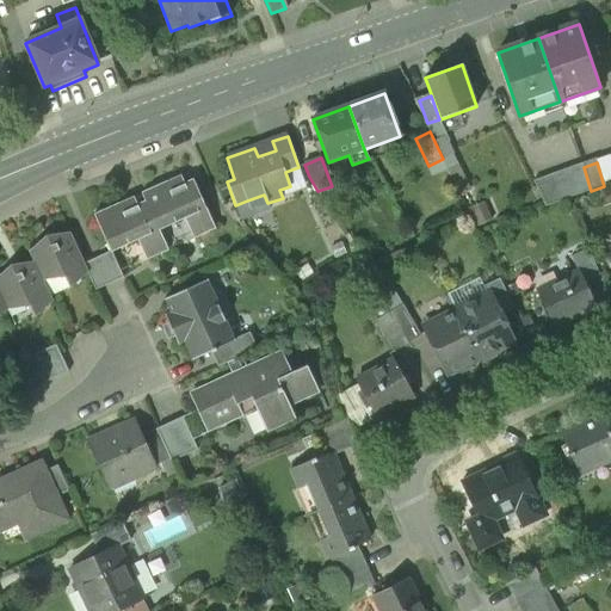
[(547,207),(591,191),(584,167),(538,184),(547,207)]
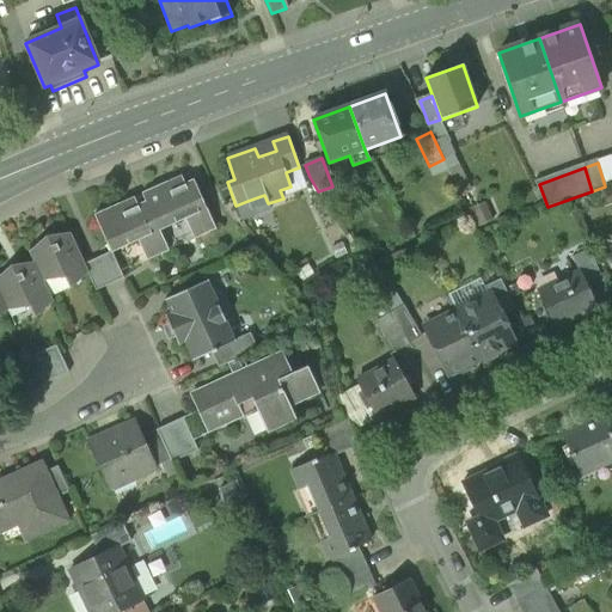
[(142,194),(146,202),(159,232),(185,220),(195,240),(216,230),(194,181),(178,188),(175,179),(142,194)]
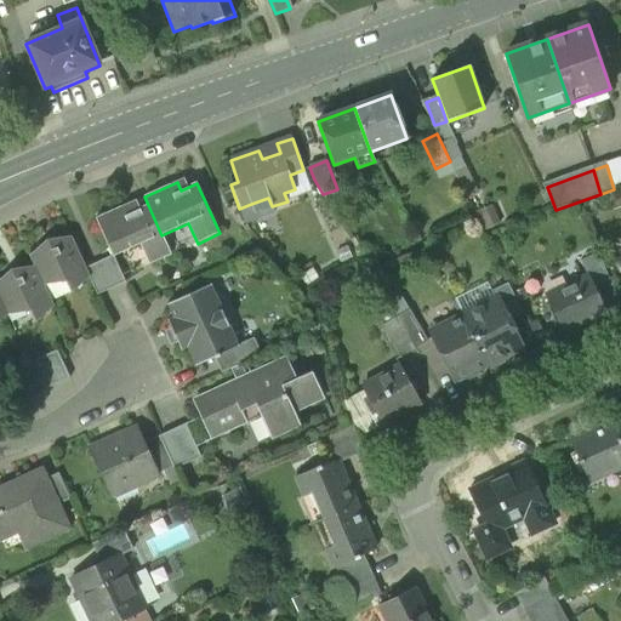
[(254,212),(272,206),(268,198),(251,204),(254,212)]
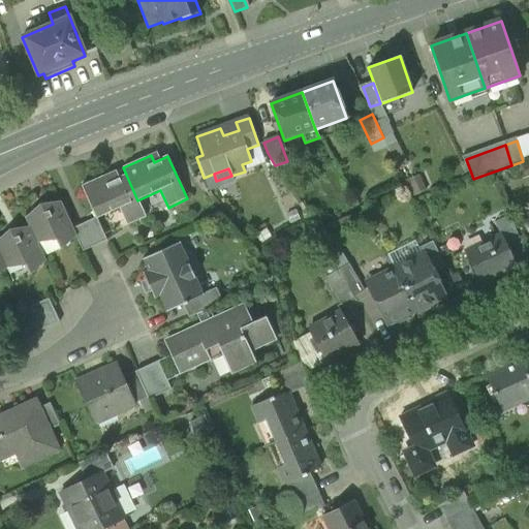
[(146,218),(137,200),(126,175),(113,181),(110,174),(82,186),(96,218),(96,219),(97,219),(120,209),(127,226),(146,218)]
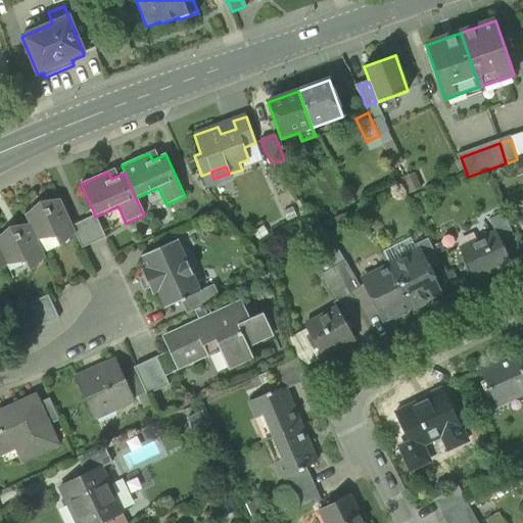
[(26,216),(30,225),(37,240),(54,233),(60,247),(76,234),(73,226),(60,200),(40,202),(26,216)]
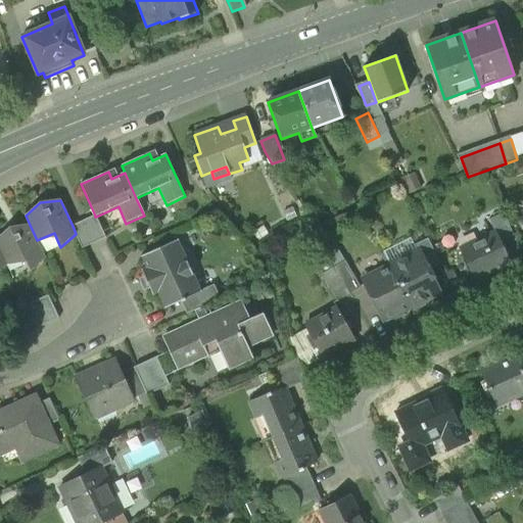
[(496,233),(501,242),(513,236),(504,214),(488,220),(495,234),(496,233)]
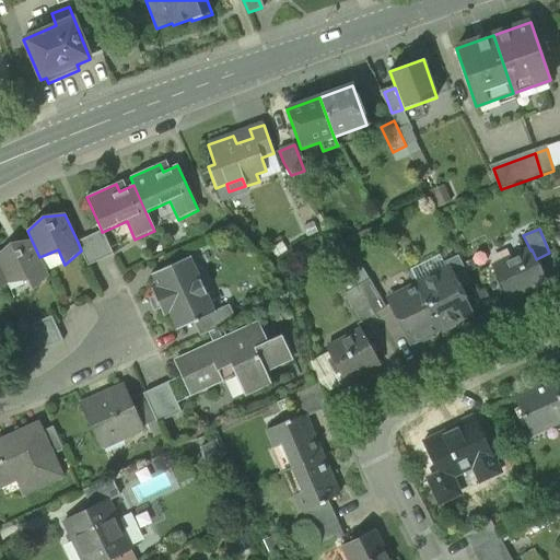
[(102,231),(90,237),(101,260),(113,255),(103,232),(102,232),(102,231)]
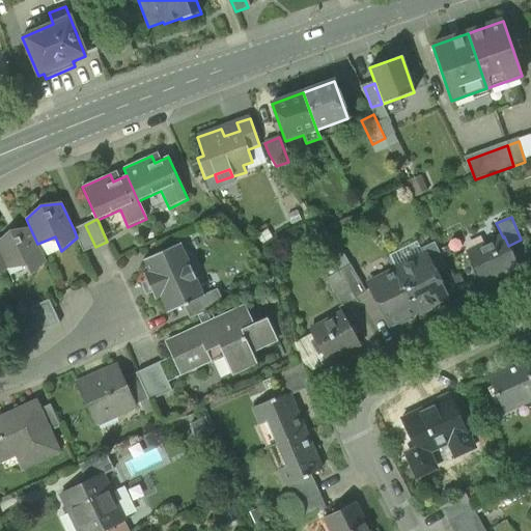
[(84,252),(95,247),(85,225),(74,229),(77,238),(84,252)]
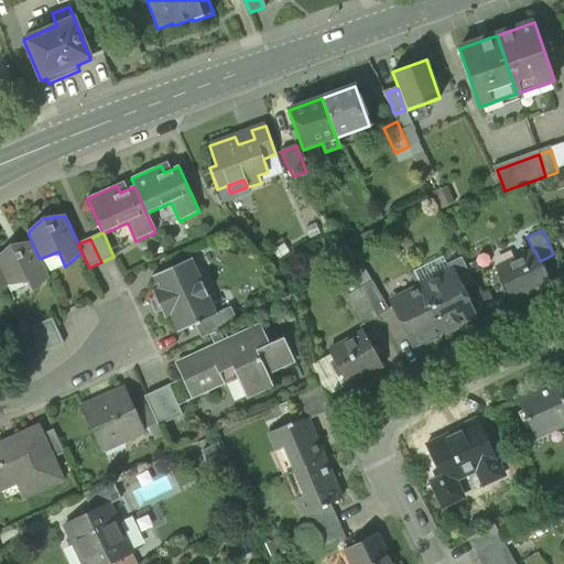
[(49,279),(40,259),(32,242),(11,246),(0,255),(0,270),(8,286),(25,278),(33,293),(49,279)]
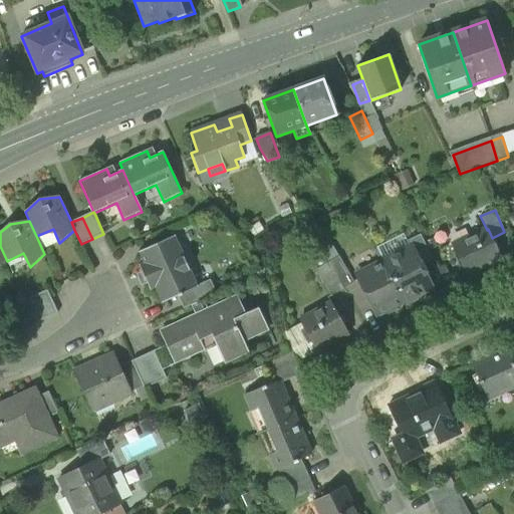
[(452,246),(466,275),(501,258),(492,238),(488,229),(487,230),(452,246)]
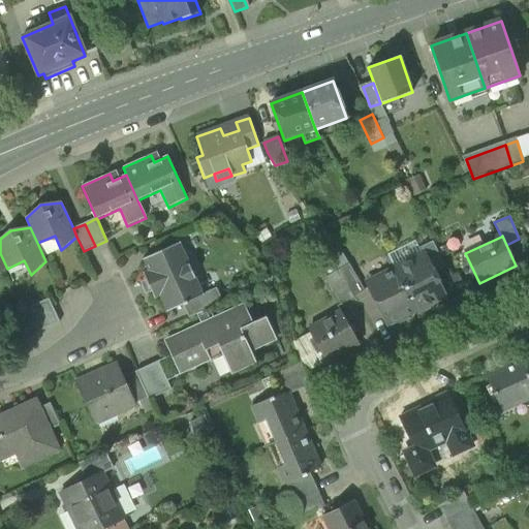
[(424,255),(433,274),(445,268),(433,242),(418,248),(423,256),(424,255)]
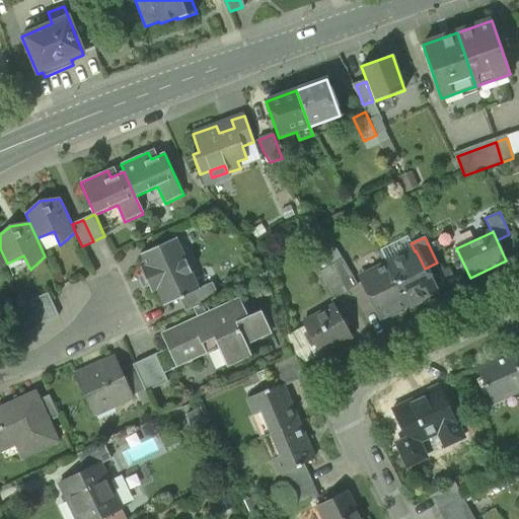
[(164,305),(164,306),(179,299),(200,290),(199,289),(176,239),(175,238),(141,254),(141,255),(146,267),(142,269),(141,269),(151,293),(152,292),(157,290),(164,305)]
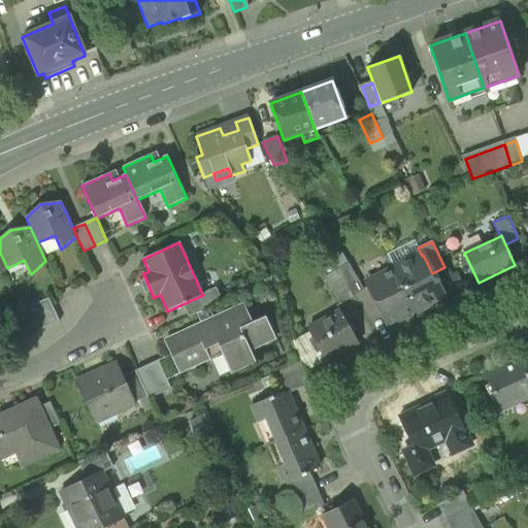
[(422,256),(394,269),(415,310),(443,296),(432,273),(423,255),(422,256)]
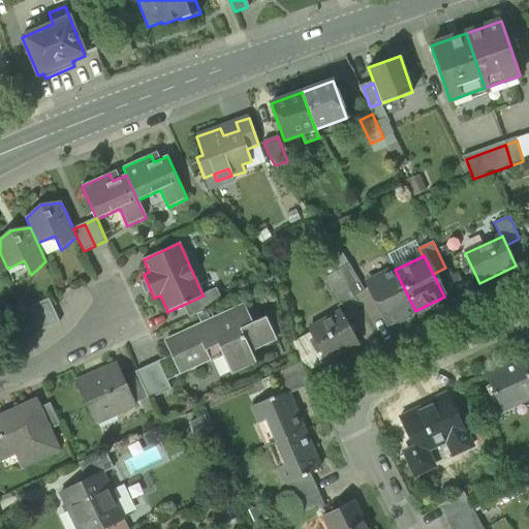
[(349,265),(338,271),(353,298),(365,290),(349,265)]
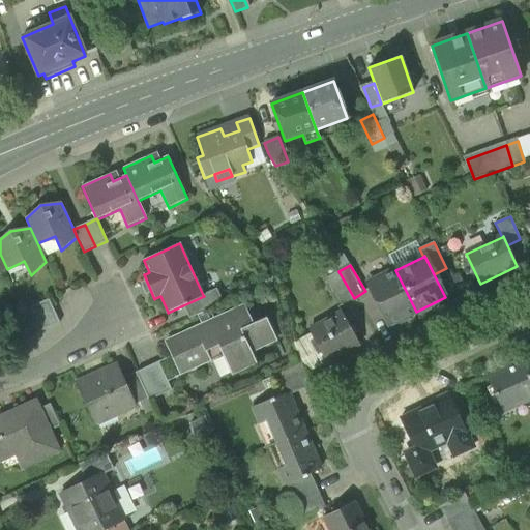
[(387,326),(416,312),(395,270),(366,285),(387,326)]
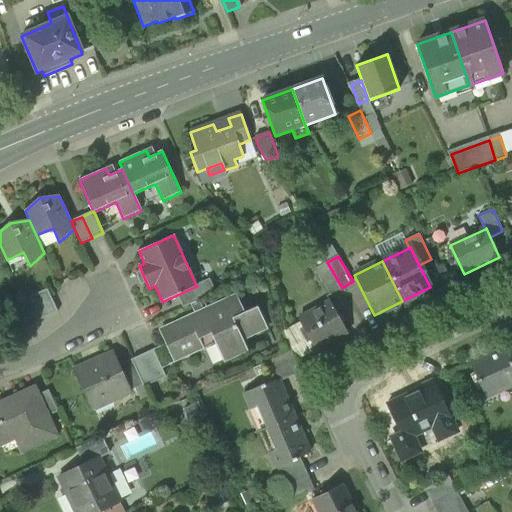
[(330,296),(342,288),(327,262),(314,270),(330,296)]
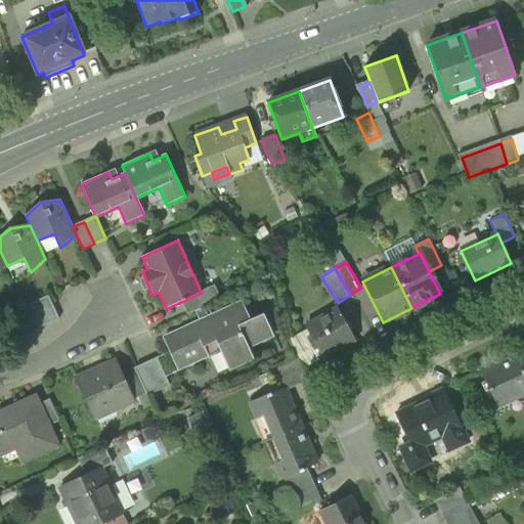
[(181,302),(187,315),(221,300),(215,286),(201,292),(202,293),(181,302)]
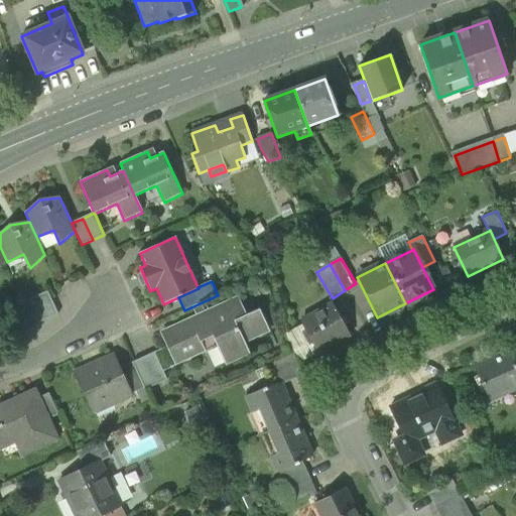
[(47,291),(36,296),(46,319),(58,314),(52,301),(47,291)]
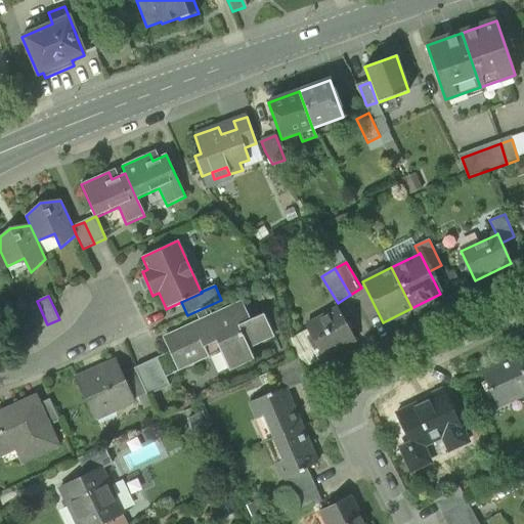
[(36,330),(47,324),(37,301),(26,306),(36,330)]
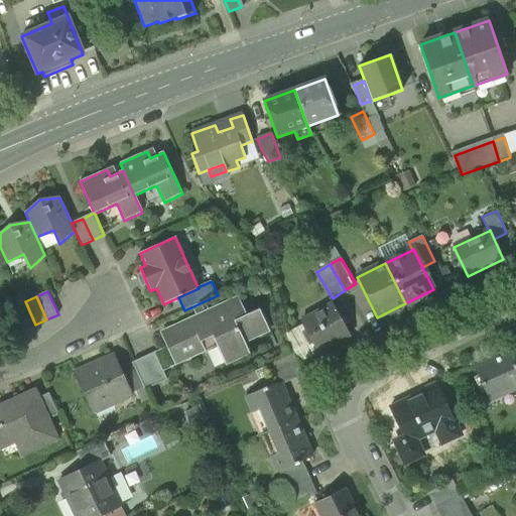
[(216,345),(225,364),(249,353),(243,342),(268,331),(259,309),(246,315),(239,298),(209,312),(211,315),(199,320),(197,317),(160,335),(174,364),(216,345)]
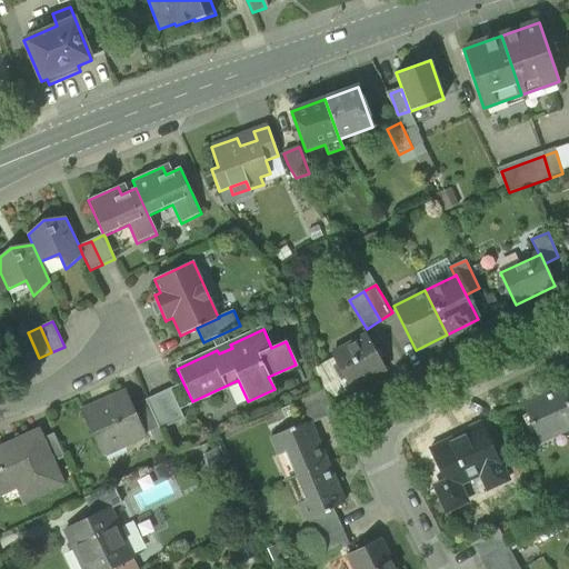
[(27,363),(39,358),(28,332),(15,338),(27,363)]
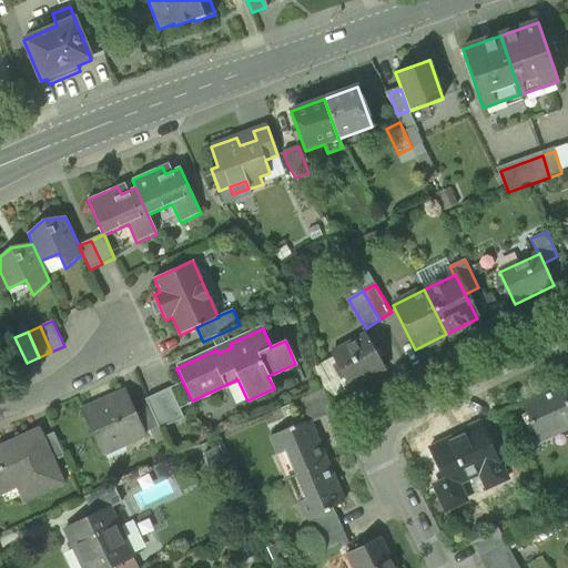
[(331,355),(350,387),(385,368),(366,335),(331,355)]
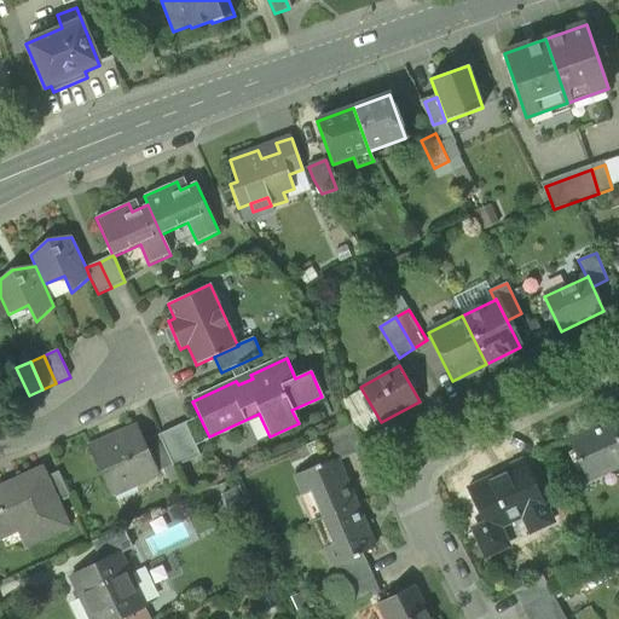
[(16,403),(29,395),(16,368),(3,374),(16,403)]
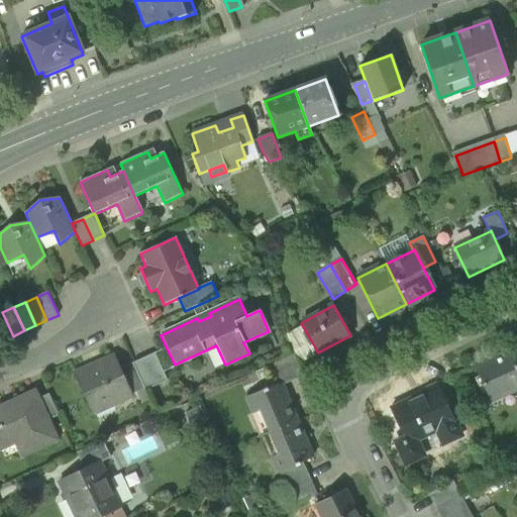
[(476,370),(490,400),(516,387),(516,347),(507,352),(508,354),(476,370)]
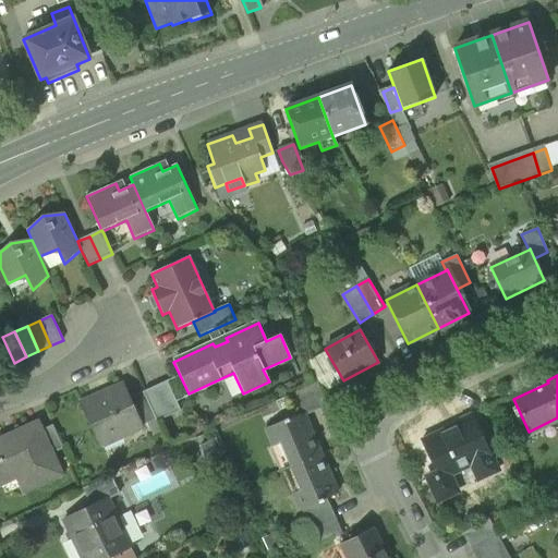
[(167,381),(143,392),(144,396),(168,385),(167,381)]
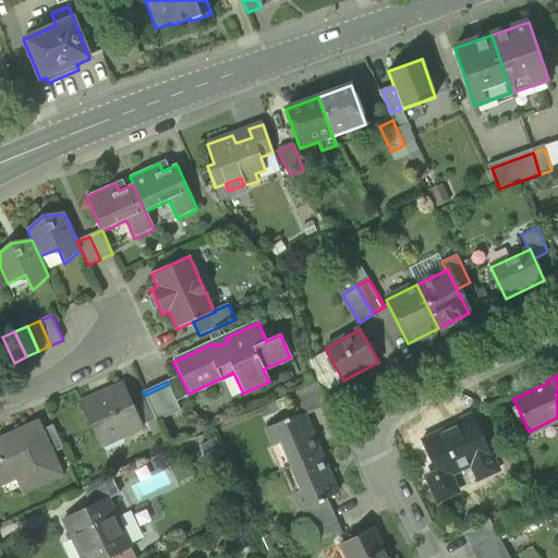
[(81,403),(99,445),(125,433),(126,435),(143,428),(142,426),(130,399),(123,385),(81,403)]
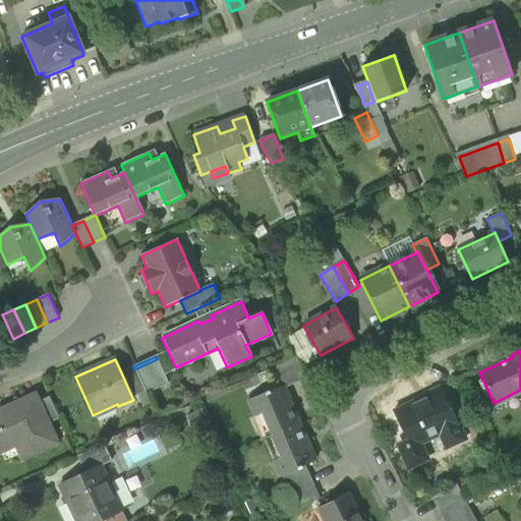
[(157,359),(134,369),(146,392),(147,394),(168,384),(157,359)]
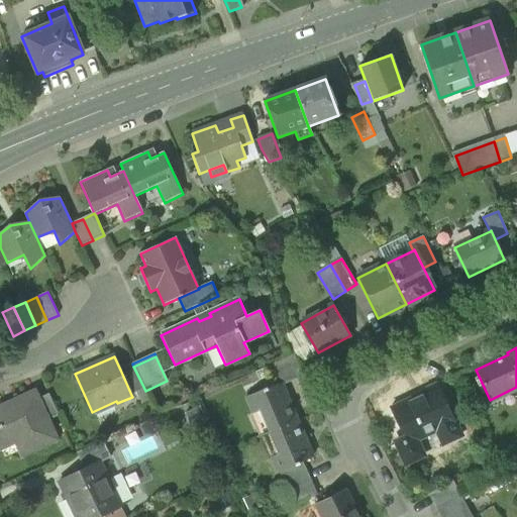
[(268,367),(277,386),(280,385),(281,386),(293,381),(282,359),(268,367)]
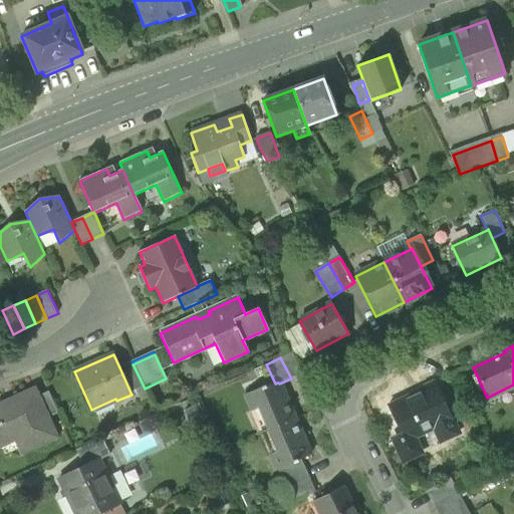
[(131,393),(144,387),(133,364),(132,361),(119,367),(131,393)]
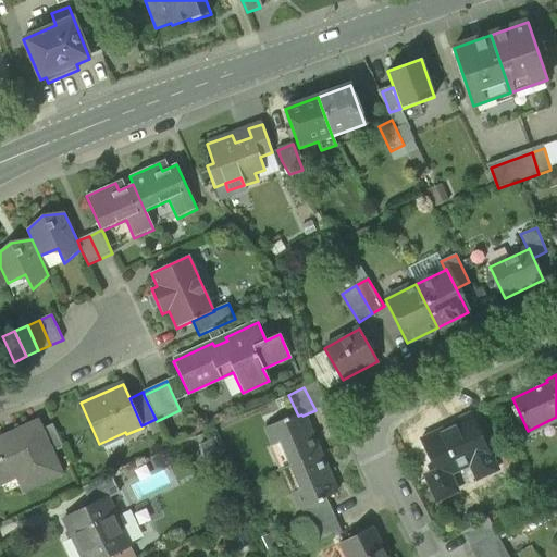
[(331,478),(320,453),(310,429),(308,430),(302,416),(301,415),(298,416),(287,420),(287,419),(265,428),(273,446),(281,443),(291,466),(300,490),(294,492),(301,510),(324,500),(323,499),(336,494),(330,479),(331,478)]
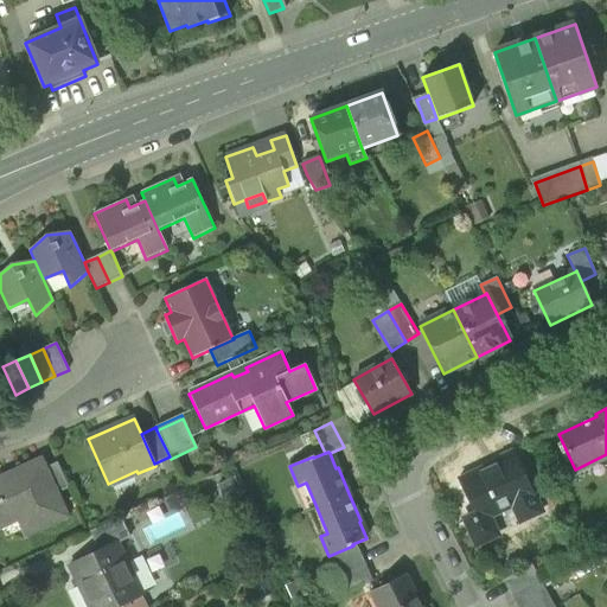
[(512,506),(519,522),(541,512),(513,452),(500,458),(502,461),(458,481),(478,523),(512,506)]
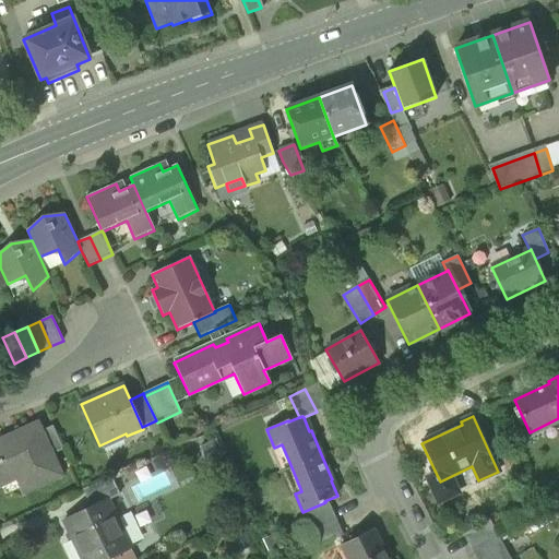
[(0,441),(0,486),(18,478),(30,473),(37,487),(61,476),(51,455),(42,431),(38,424),(0,441)]
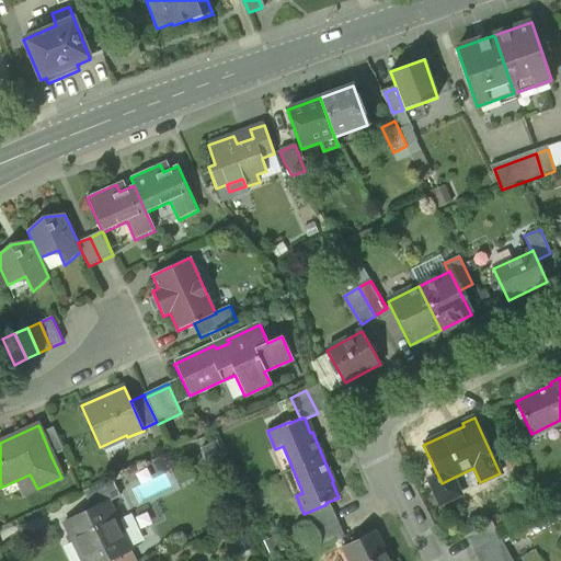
[(42,433),(52,457),(64,451),(53,428),(42,433)]
